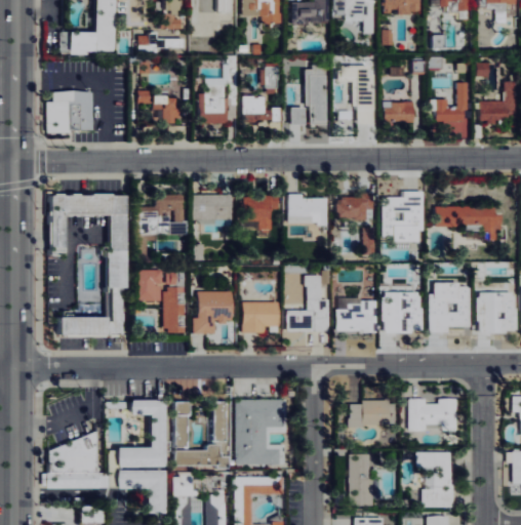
[(160,0),(160,28),(182,29),(182,17),(173,17),(173,0),(160,0)]
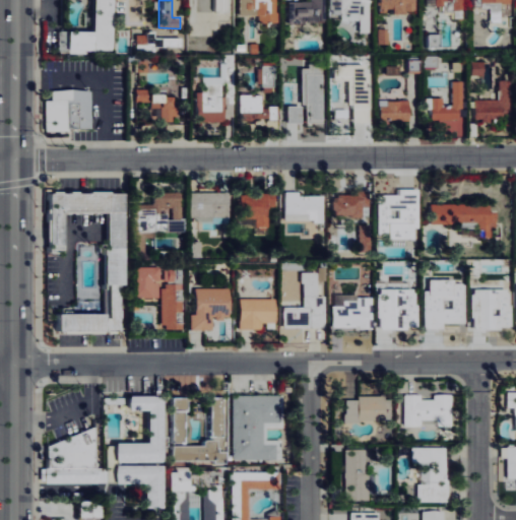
[(230,12),(230,0),(214,0),(214,11),(230,12)]
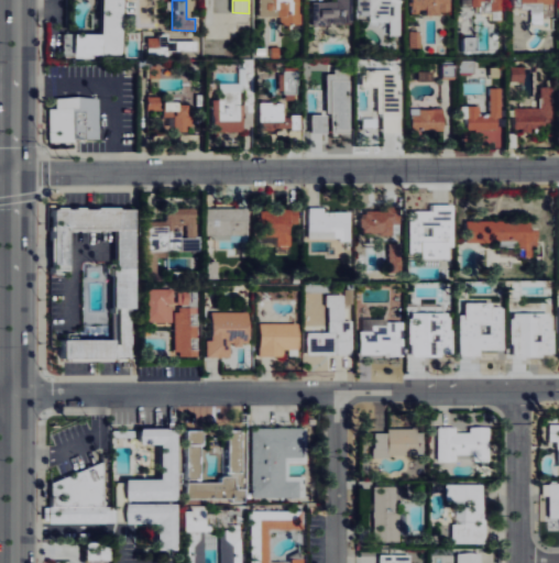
[(302,24),(302,0),(261,0),(261,18),(282,18),(281,24),(302,24)]
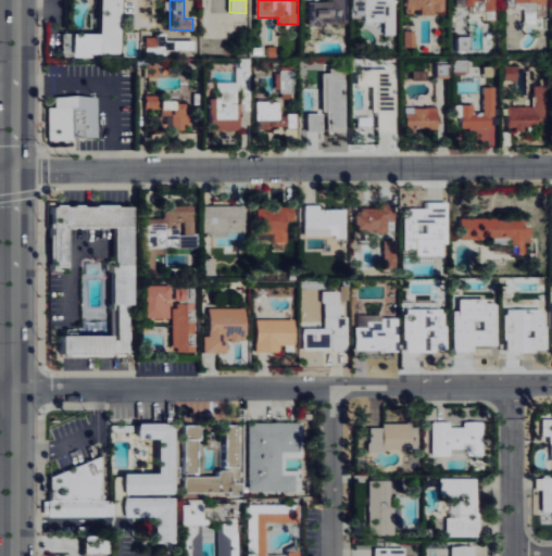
[(329,24),(329,17),(340,16),(340,22),(349,22),(348,0),(334,0),(335,0),(310,1),(310,25),(329,24)]
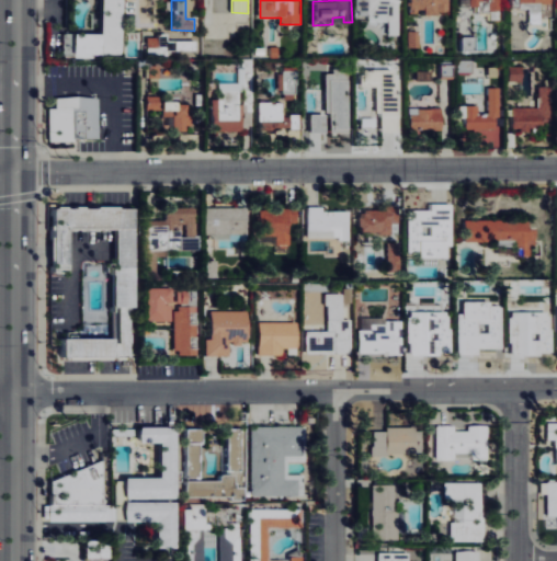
[(371,22),(390,22),(390,36),(400,36),(400,0),(359,0),(360,16),(371,16),(371,22)]
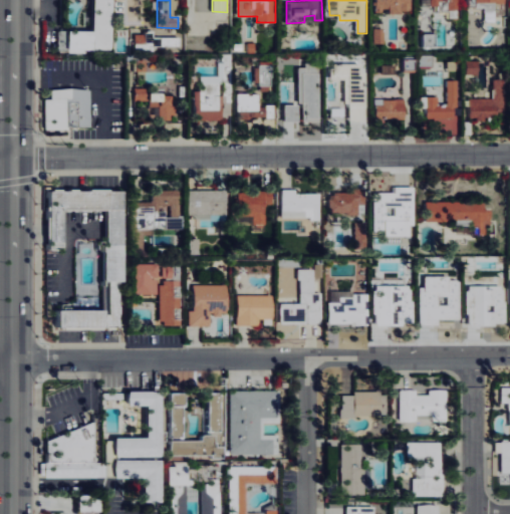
[(376,0),(377,11),(390,11),(390,13),(413,13),(412,0),(376,0)]
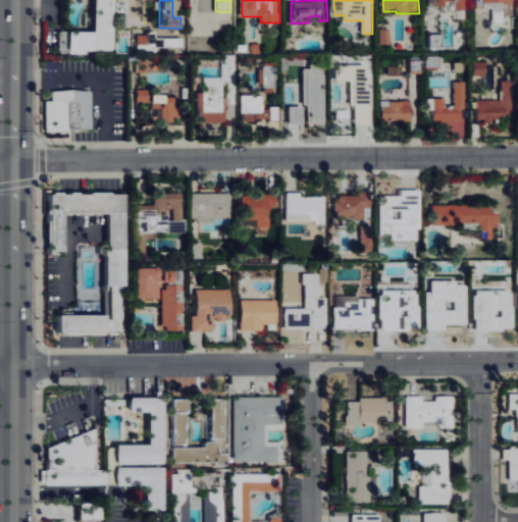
[(495,9),(494,22),(505,22),(506,3),(513,3),(513,0),(477,0),(477,8),(495,9)]
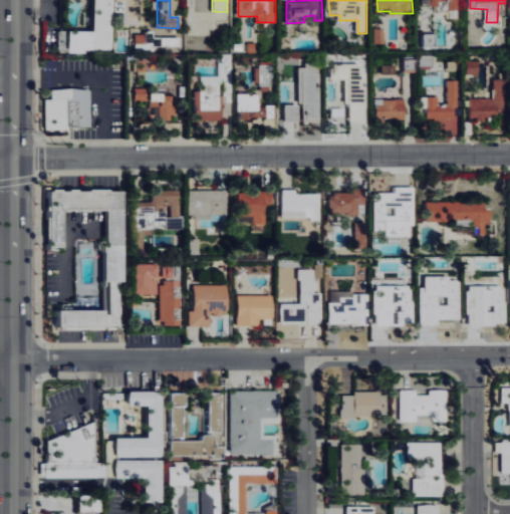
[(376,44),(386,43),(386,29),(375,30),(376,44)]
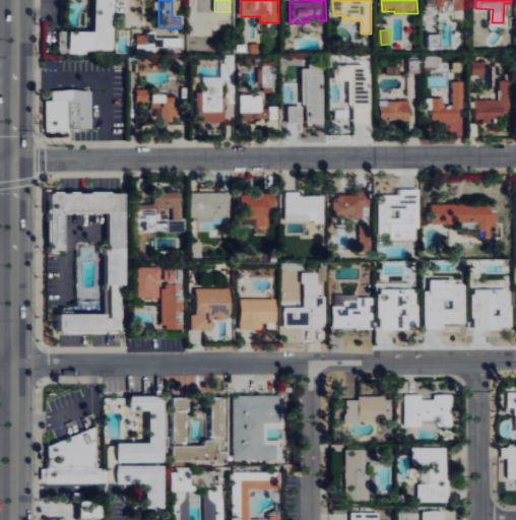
[(156,33),(147,31),(145,46),(166,48),(167,39),(156,38),(156,33)]
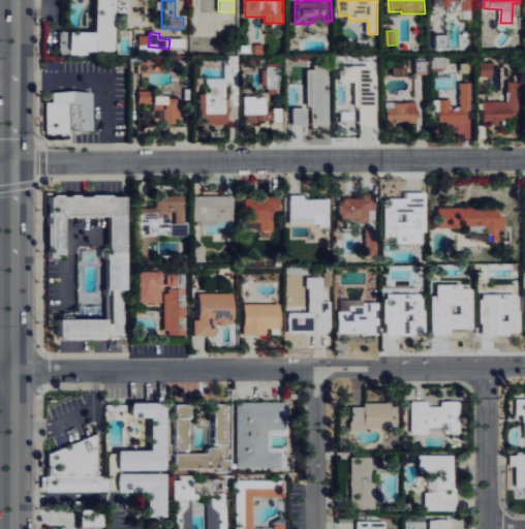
[(142,72),(151,73),(152,62),(143,61),(142,72)]
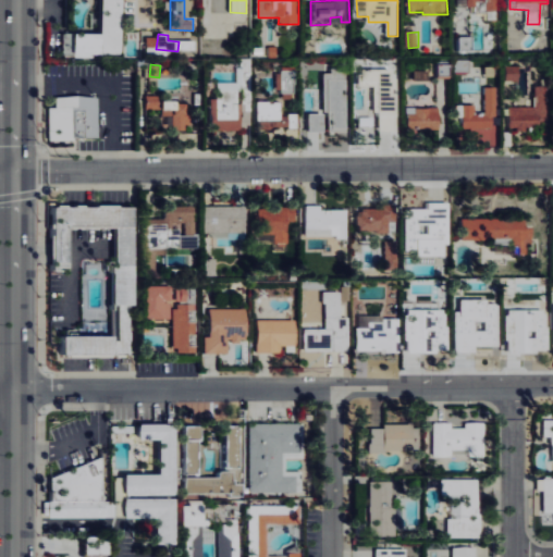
[(505,81),(519,81),(519,66),(506,65),(505,81)]
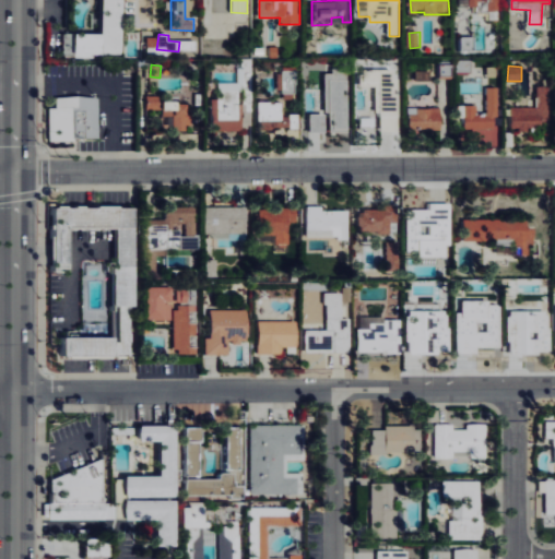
[(378,131),(396,131),(397,78),(392,78),(392,70),(362,70),(362,86),(375,86),(375,114),(379,114),(378,131)]
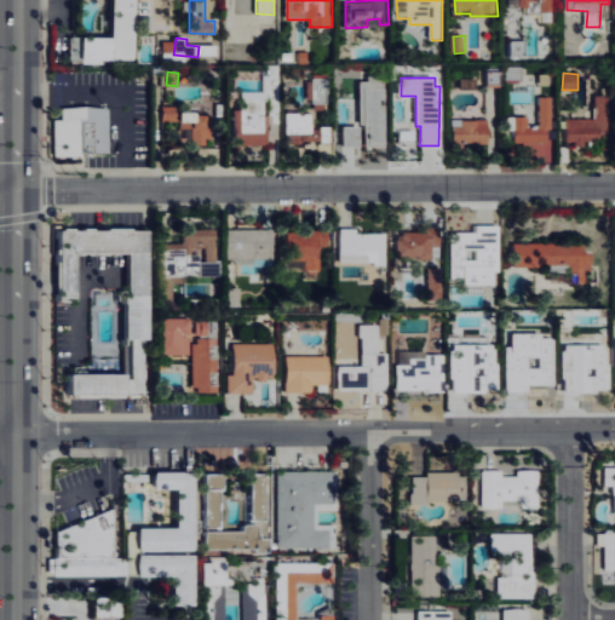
[(315,104),(331,104),(329,79),(314,79),(315,104)]
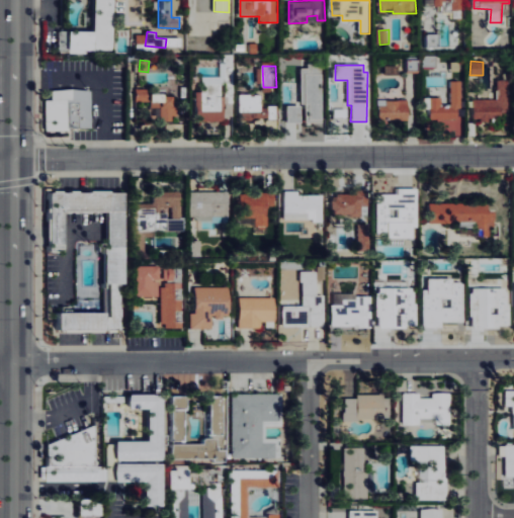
[(320,67),(300,67),(301,105),(286,105),(286,122),(303,122),(321,122),(320,67)]
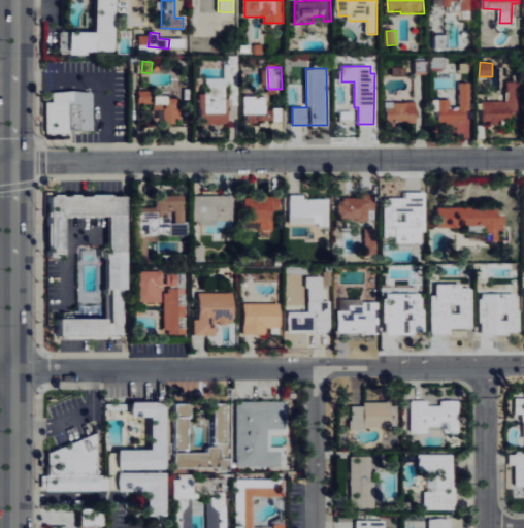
[(437,122),(467,122),(467,111),(470,111),(469,83),(459,83),(459,108),(452,108),(452,99),(433,100),(433,111),(437,111),(437,122)]
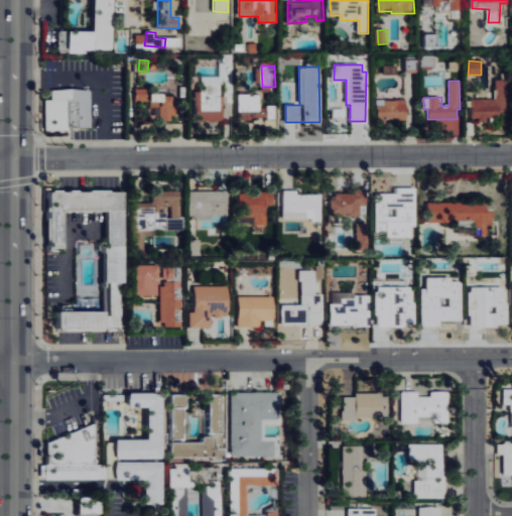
[(472,99),(472,119),(503,119),(504,84),(496,84),(496,91),(490,91),(490,100),(472,99)]
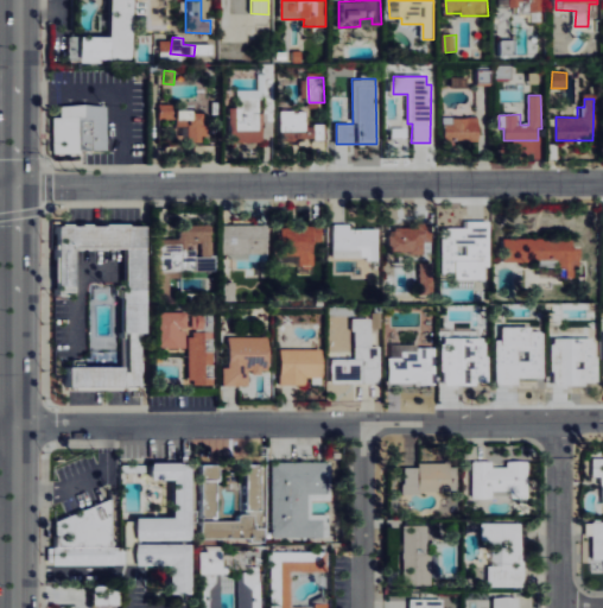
[(160,119),(186,120),(185,140),(202,141),(202,112),(172,111),(173,105),(162,105),(160,119)]
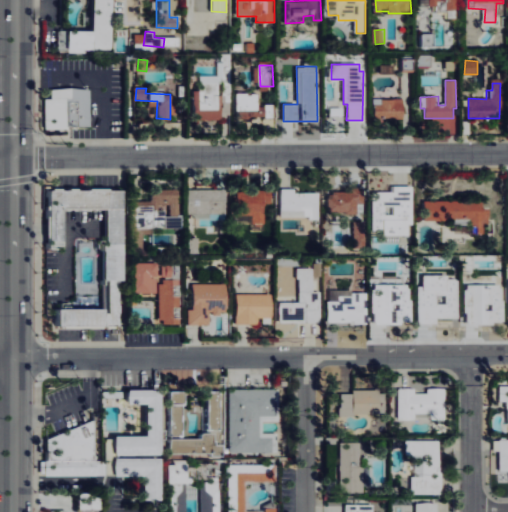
[(46,91),(91,90),(91,128),(46,129),(46,91)]
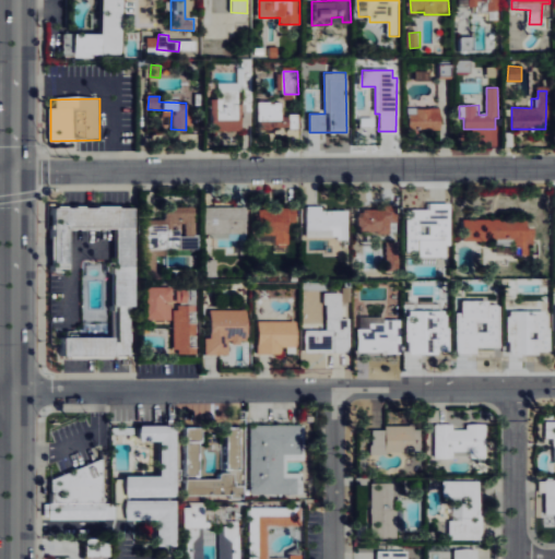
[(290,129),(288,117),(282,117),(282,103),(258,103),(259,135),(280,135),(280,129),(290,129)]
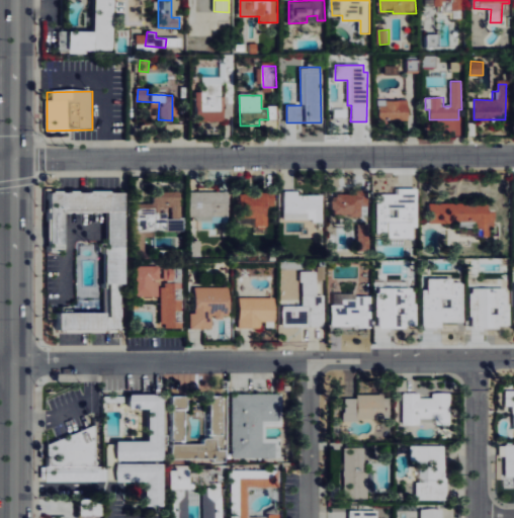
[(408,100),(378,100),(377,119),(408,119),(408,100)]
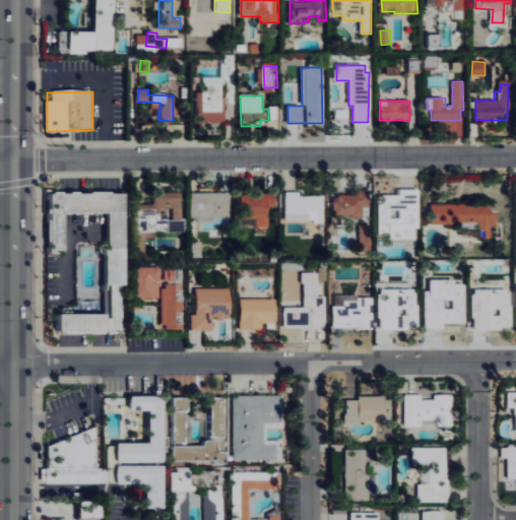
[(49,251),(64,251),(64,213),(106,213),(106,315),(59,315),(59,333),(125,333),(125,192),(49,192),(49,251)]
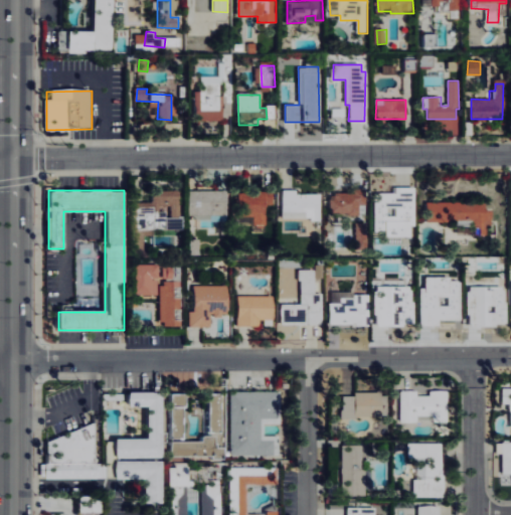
[(180,217),(180,190),(153,191),(154,203),(151,203),(151,210),(165,210),(166,217),(180,217)]
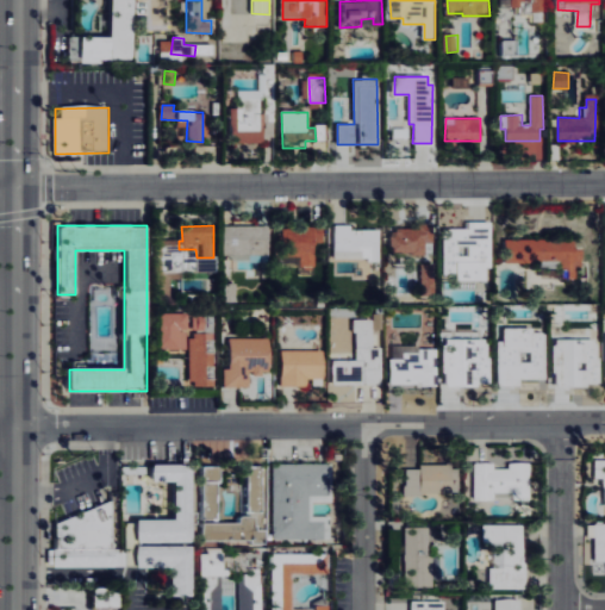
[(223,255),(269,256),(269,226),(224,225),(223,255)]
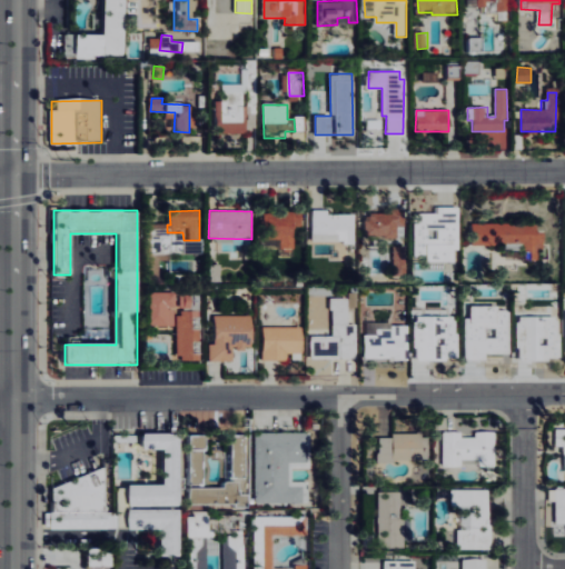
[(313,241),(343,242),(343,257),(355,258),(357,215),(329,213),(329,211),(314,210),(313,241)]
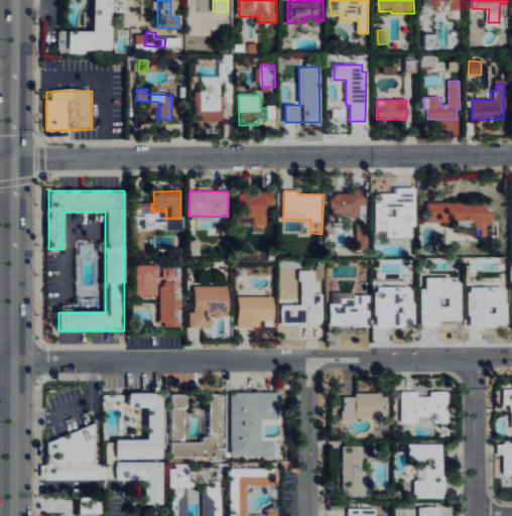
[(240,218),(255,218),(255,228),(266,228),(266,206),(274,206),(274,191),(239,191),(240,218)]
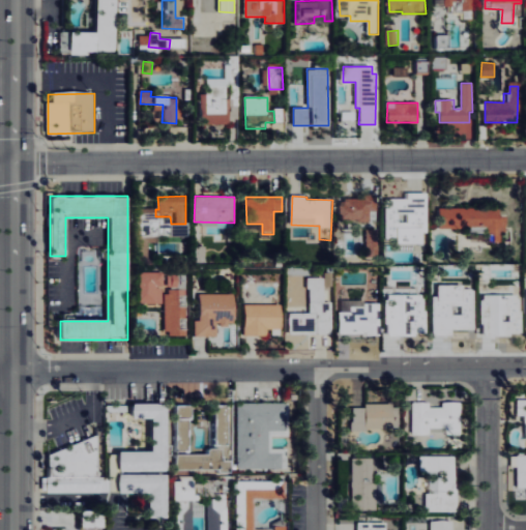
[(342,221),(371,219),(371,212),(378,212),(378,197),(342,198),(342,221)]
